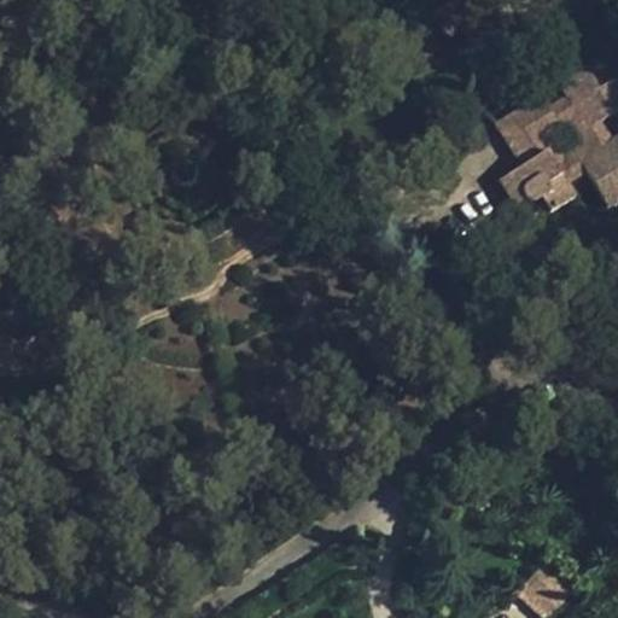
[(452,3),(442,9),(431,16),(447,39),(461,29),(467,24),(460,13),(452,3)]
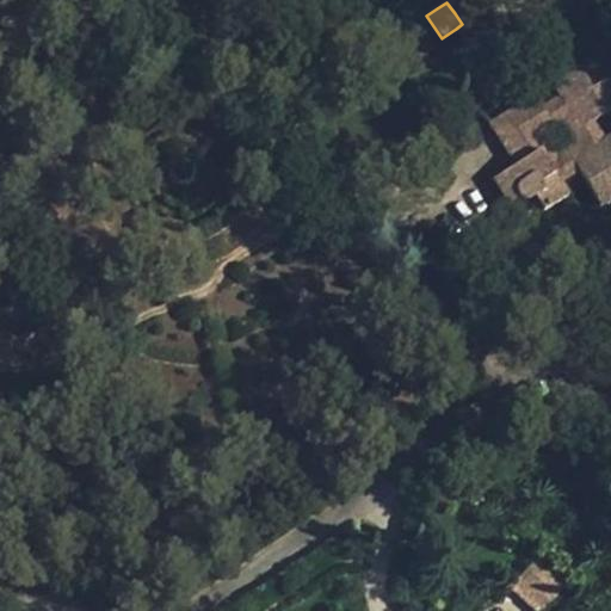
[(591,121),(610,107),(610,80),(590,93),(578,72),(547,91),(559,111),(566,123),(572,133),(591,121)]
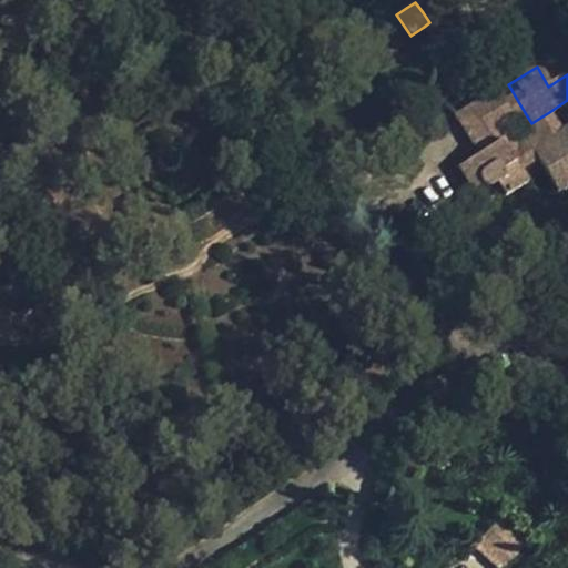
[(467,123),(482,113),(475,103),(454,115),(462,127),(467,123)]
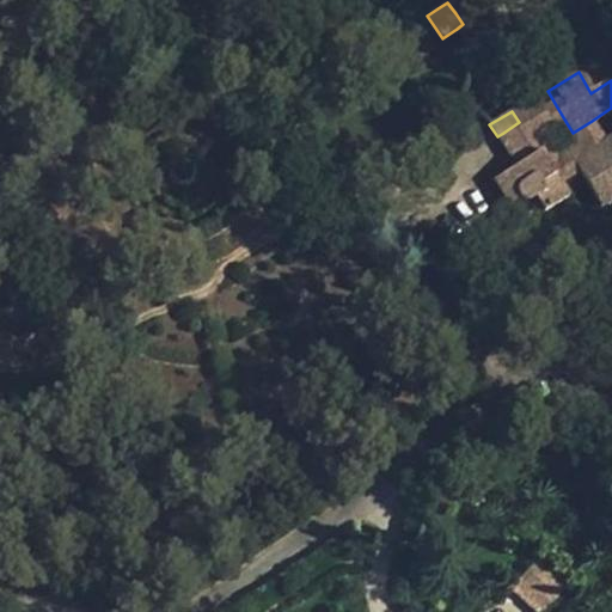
[(567,123),(560,111),(540,123),(546,134),(567,123)]
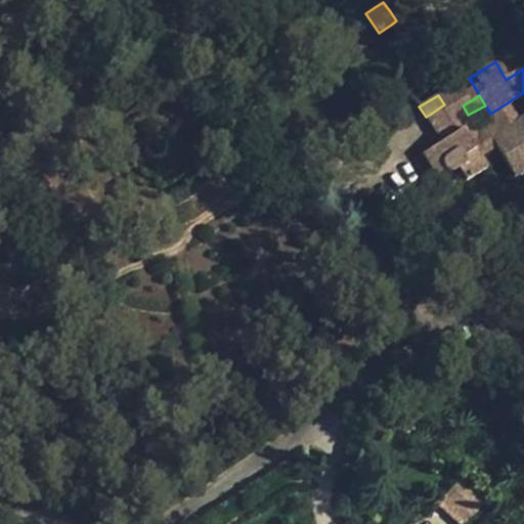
[(468,115),(463,105),(457,97),(444,104),(431,114),(442,132),(455,123),(468,115)]
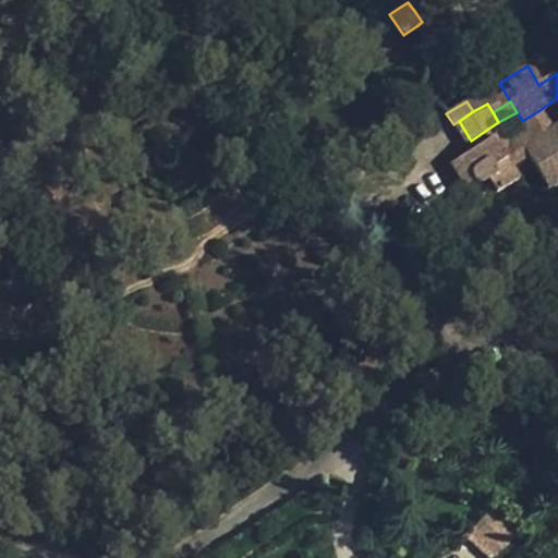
[(540,110),(522,121),(511,128),(523,146),(552,129),(540,110)]
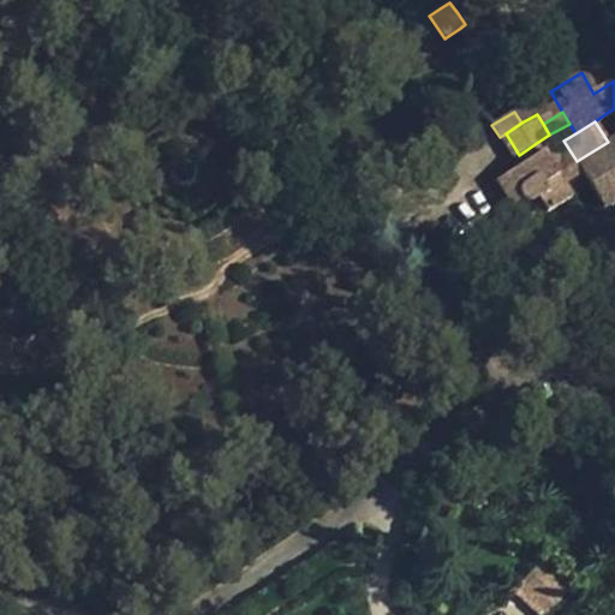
[(513,159),(519,155),(506,133),(500,137),(513,159)]
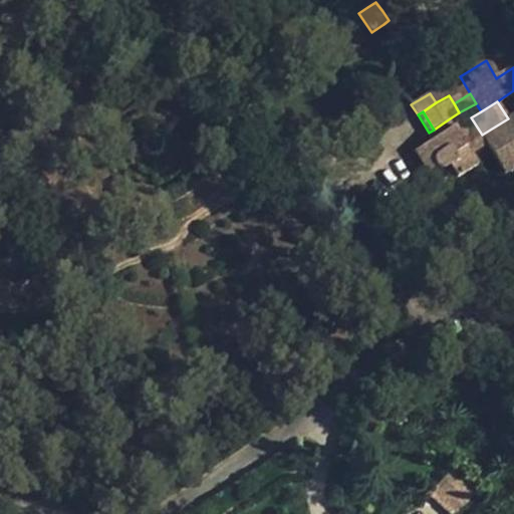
[(482,135),(488,145),(506,174),(513,168),(513,148),(511,144),(513,142),(513,114),(508,118),(482,135)]
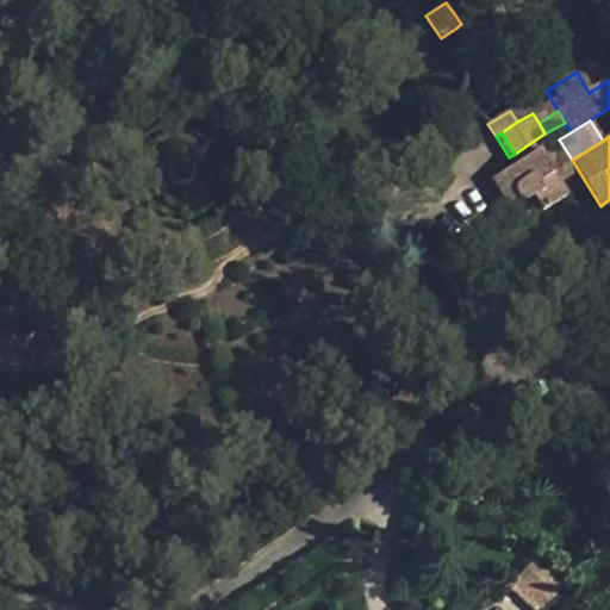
[(530,143),(515,154),(509,157),(516,169),(537,155),(530,143)]
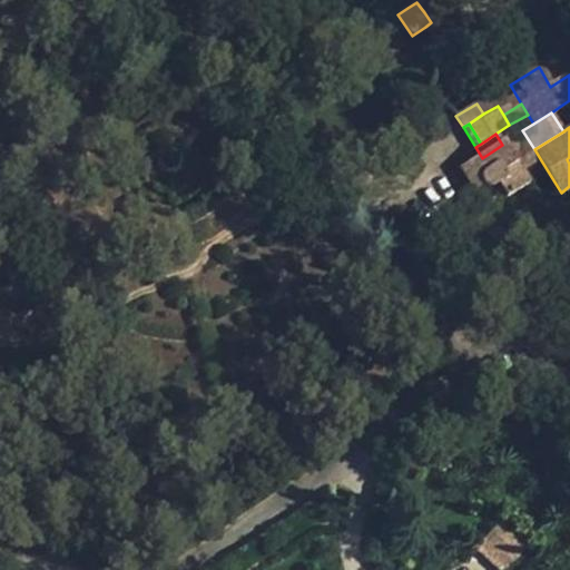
[(482,158),(462,170),(473,190),(494,178),(507,196),(527,184),(520,173),(513,161),(502,145),(482,158)]
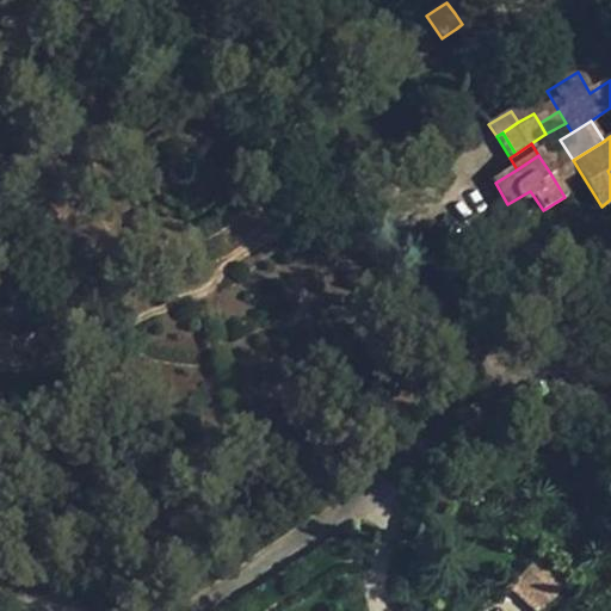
[(550,173),(557,185),(580,172),(573,160),(550,173)]
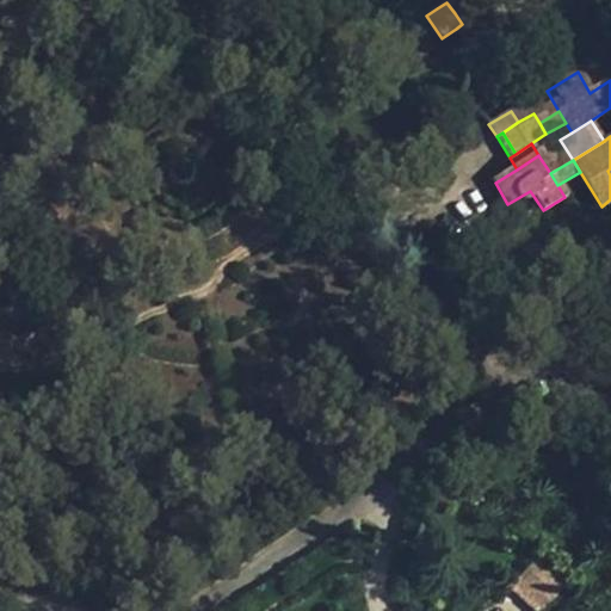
[(535,561),(508,588),(530,610),(543,610),(565,588),(535,561)]
